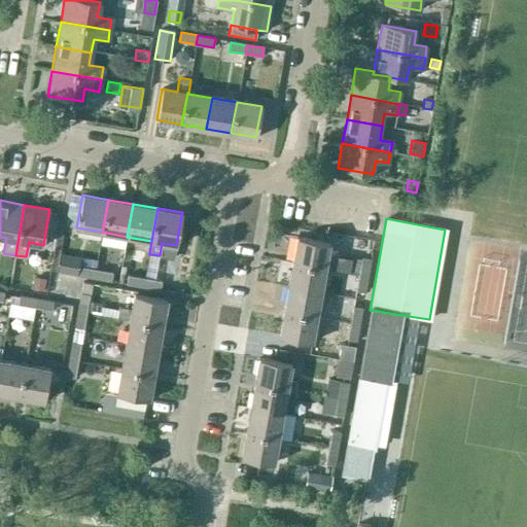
[(326,237),(325,242),(328,243),(342,245),(344,235),(327,233),(326,237)]
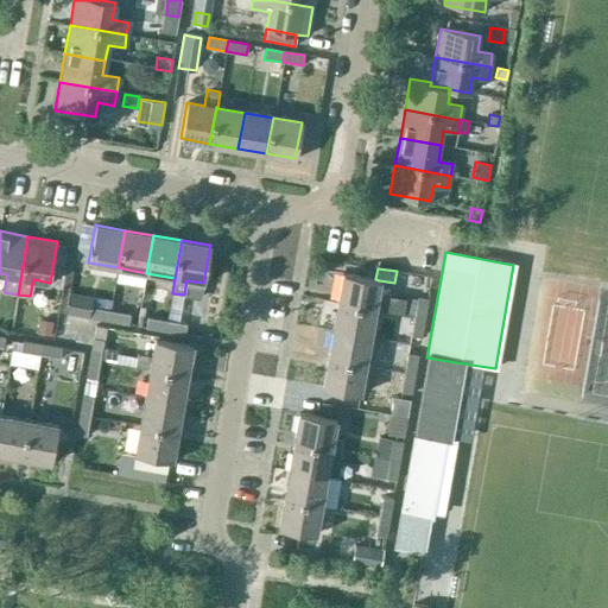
[(374,309),(379,280),(375,279),(342,273),(337,303),(374,309)]
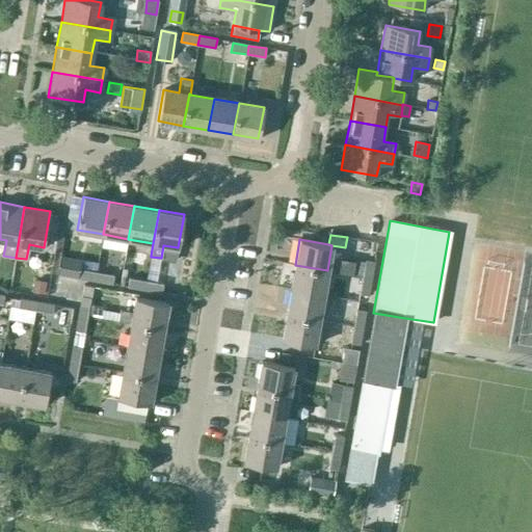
[(61,256),(58,273),(78,277),(80,268),(81,259),(61,256)]
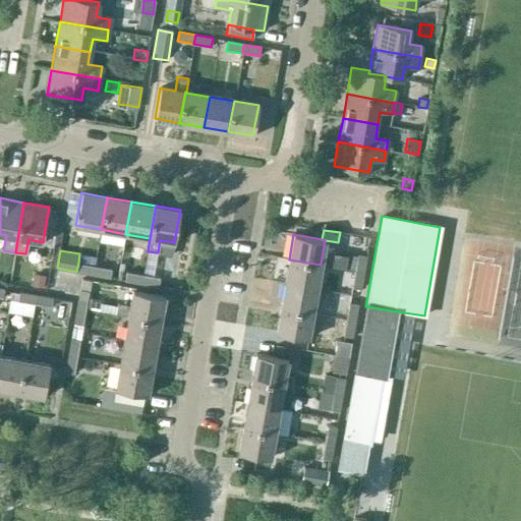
[(355,262),(354,271),(362,272),(366,251),(357,250),(355,262)]
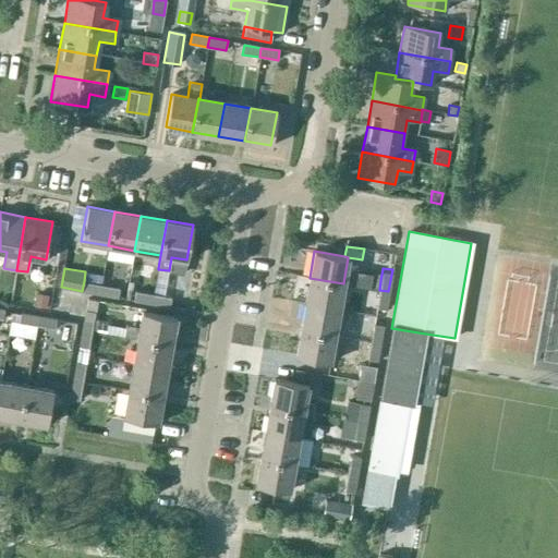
[(102,277),(101,284),(112,286),(113,278),(102,277)]
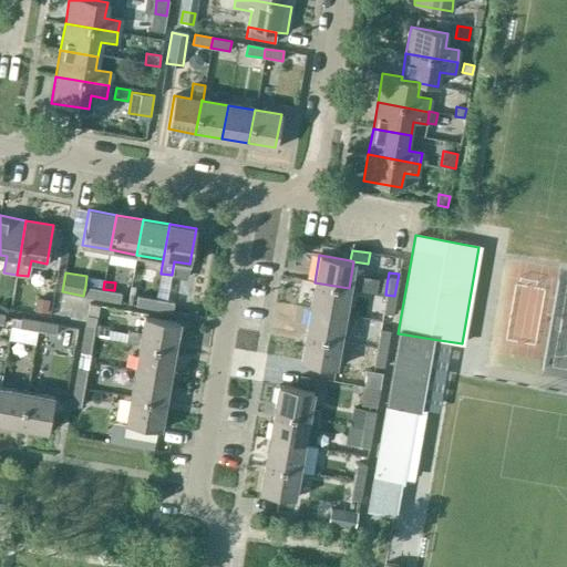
[(344,315),(349,288),(315,282),(309,309),(344,315)]
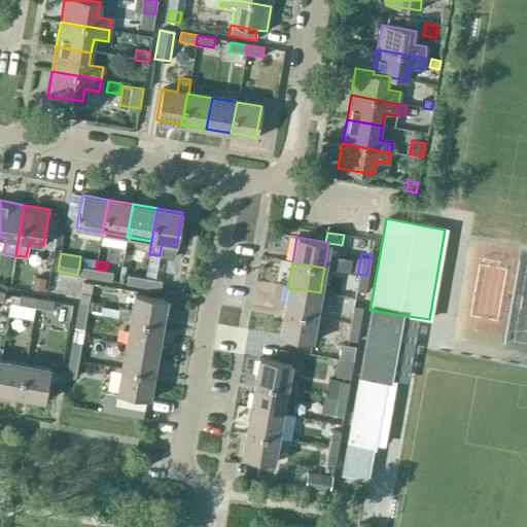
[(95,278),(96,269),(79,266),(77,275),(95,278)]
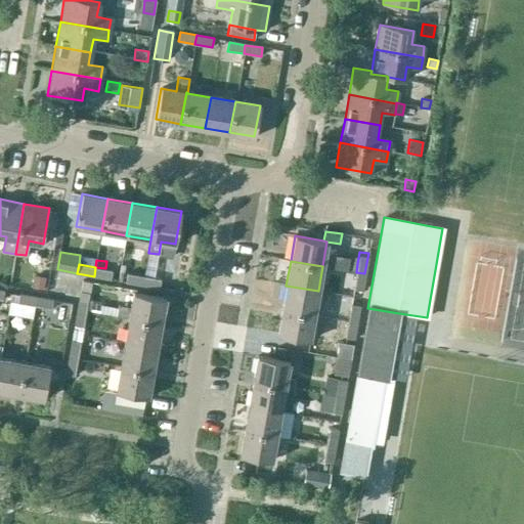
[(95,267),(94,276),(112,279),(113,269),(105,268),(95,267)]
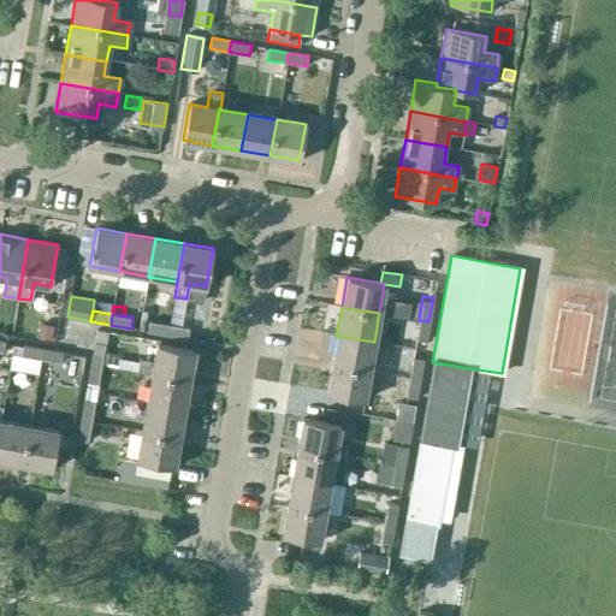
[(167,335),(169,324),(150,320),(148,331),(167,335)]
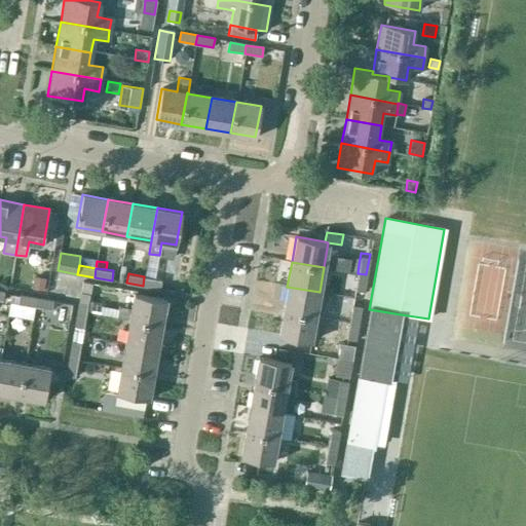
[(364,288),(366,274),(358,273),(354,286),(364,288)]
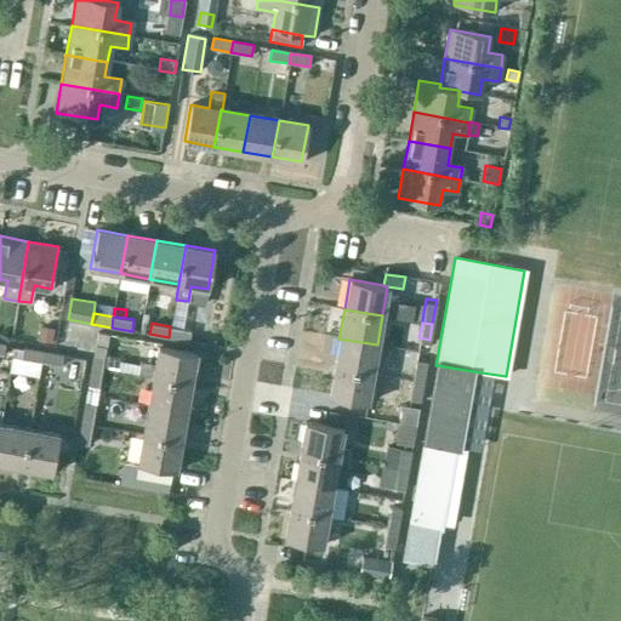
[(51,343),(52,329),(40,326),(39,341),(51,343)]
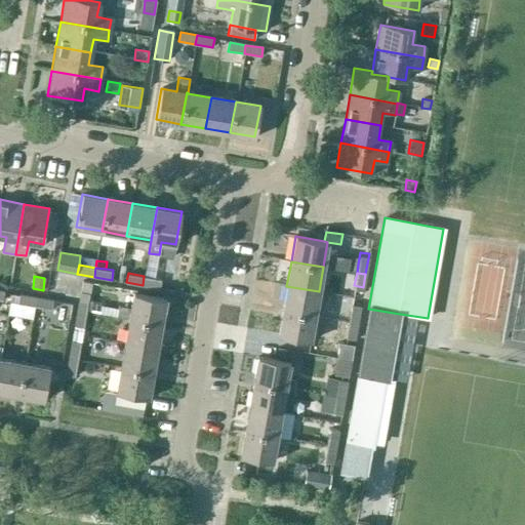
[(144,276),(143,285),(159,288),(161,279),(144,276)]
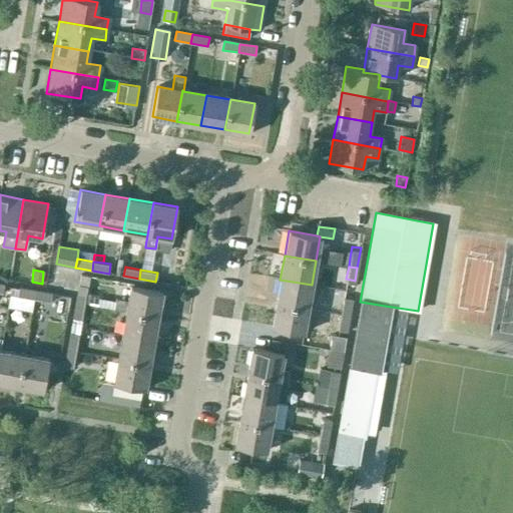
[(308,309),(312,285),(280,280),(276,304),(308,309)]
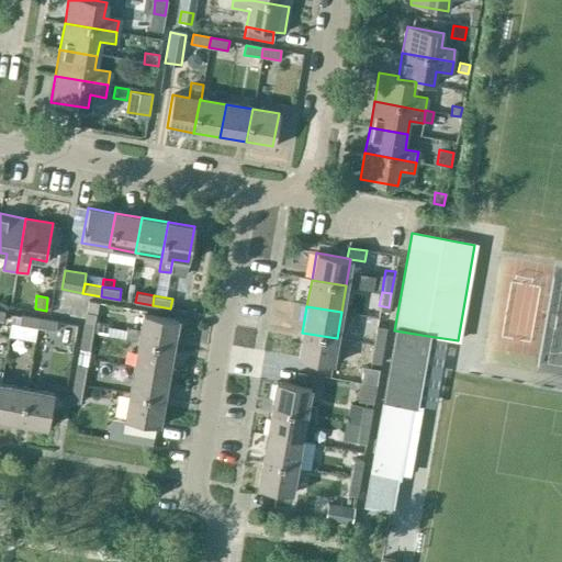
[(97,313),(86,311),(82,332),(92,334),(97,313)]
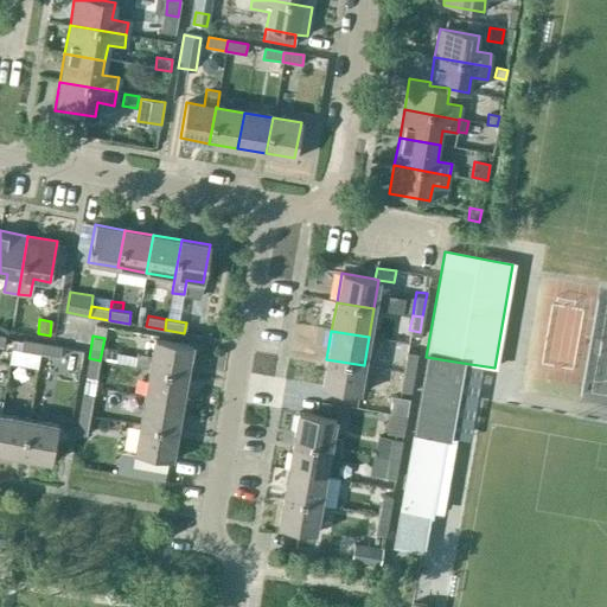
[(136,353),(134,366),(148,369),(187,375),(192,345),(154,338),(151,356),(136,353)]
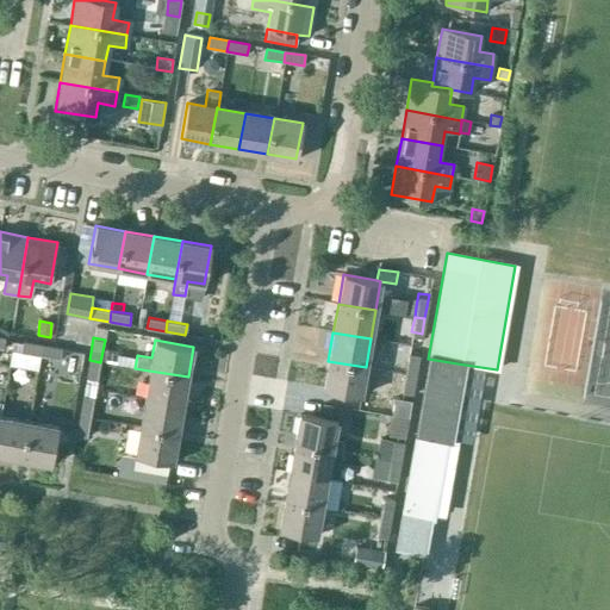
[(39,358),(42,346),(22,342),(19,354),(39,358)]
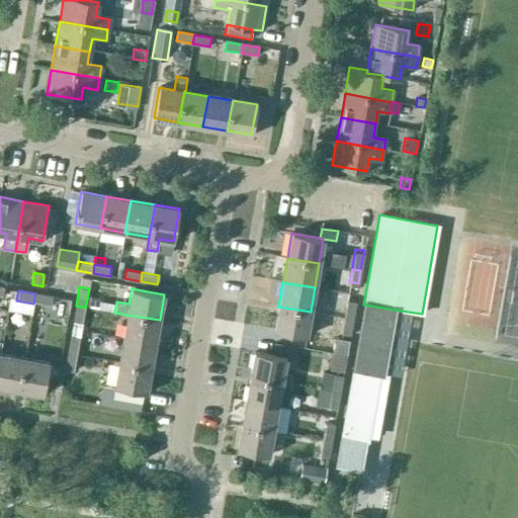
[(50,307),(52,296),(35,293),(33,304),(50,307)]
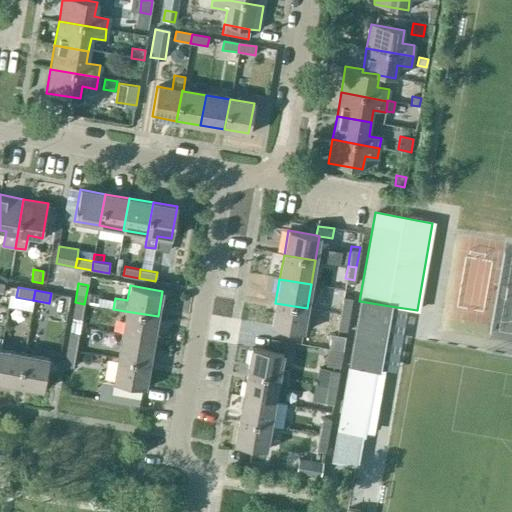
[(339,315),(349,317),(352,299),(343,297),(339,315)]
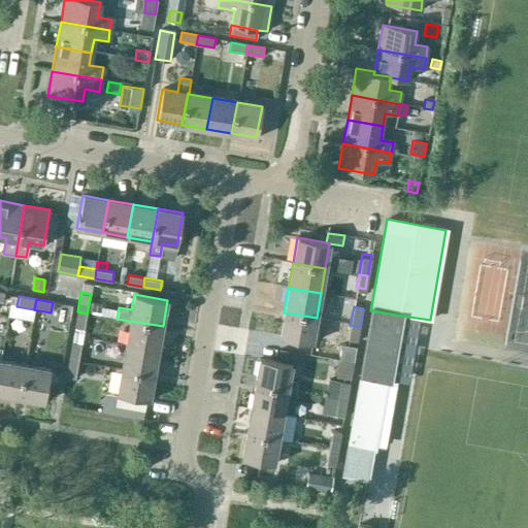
[(391,382),(402,316),(370,310),(359,376),(386,381),(391,382)]
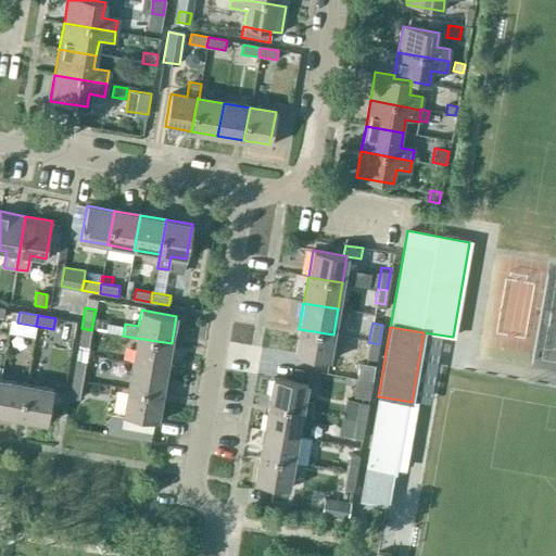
[(89,345),(91,330),(81,328),(78,343),(89,345)]
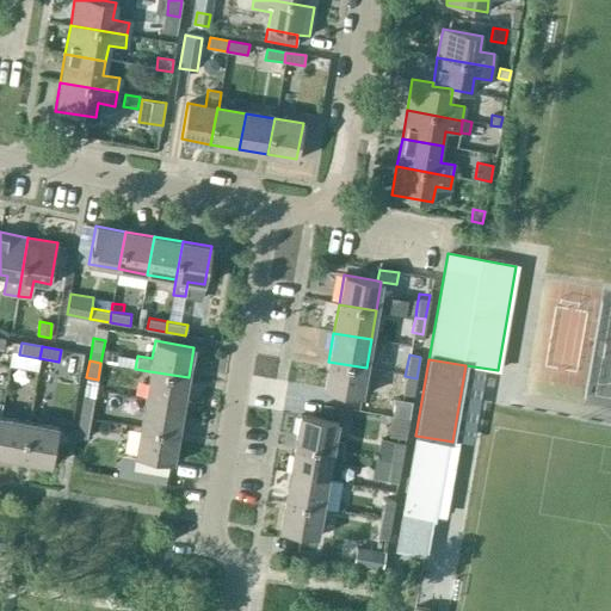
[(360,396),(366,368),(328,362),(323,390),(360,396)]
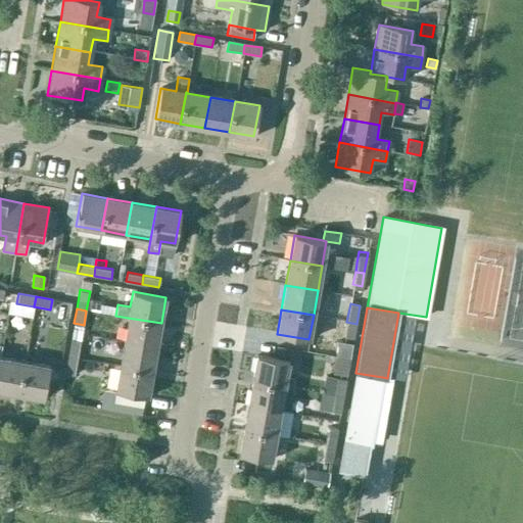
[(11,331),(42,333),(65,334),(66,315),(12,312),(11,331)]
